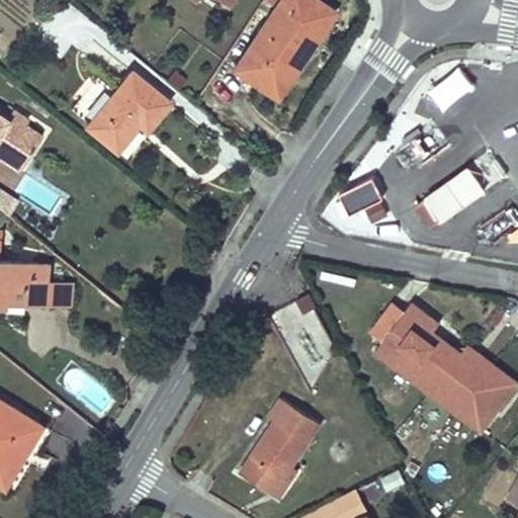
[(274,88),(304,44),(310,48),(334,11),(317,0),(280,0),(235,69),(251,80),(254,74),(274,88)]
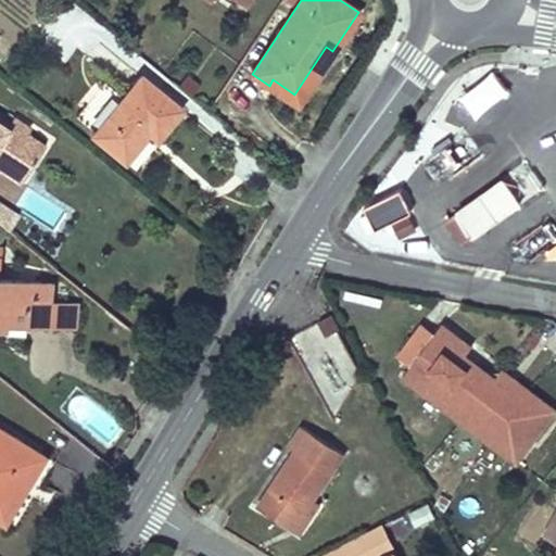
[(297,104),(332,51),(326,47),(294,95),(273,79),(269,86),(297,104)]
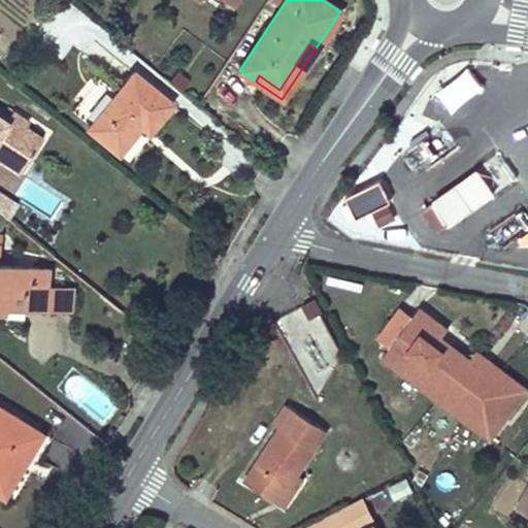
[(437,92),(454,110),(485,86),(468,66),(437,92)]
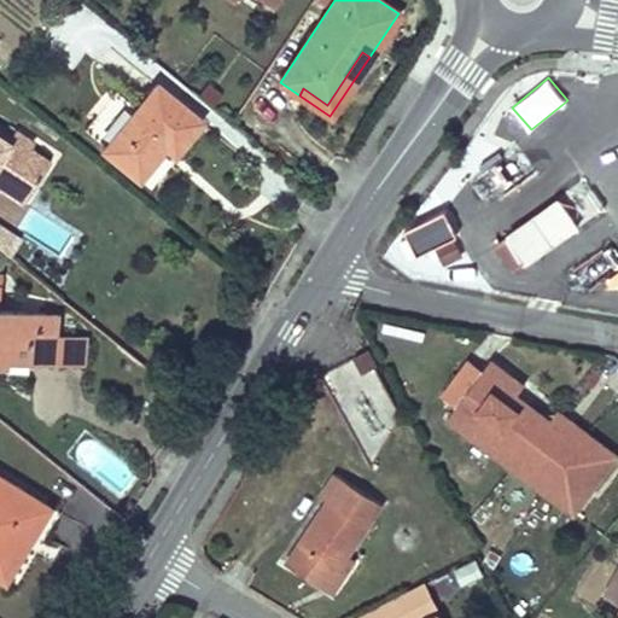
[(174,153),(200,121),(157,85),(105,150),(139,178),(165,146),(174,153)]
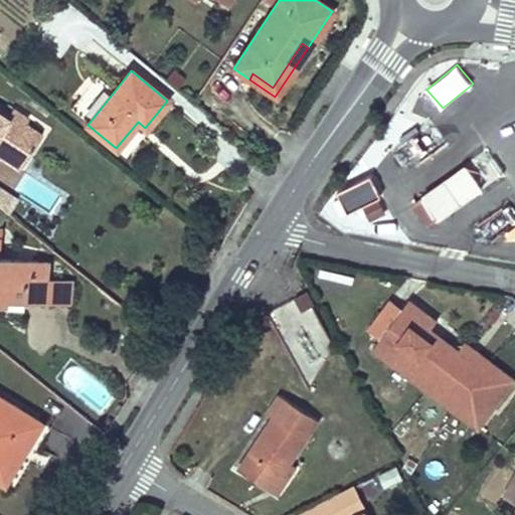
[(28,120),(12,109),(7,118),(21,127),(23,124),(24,125),(28,120)]
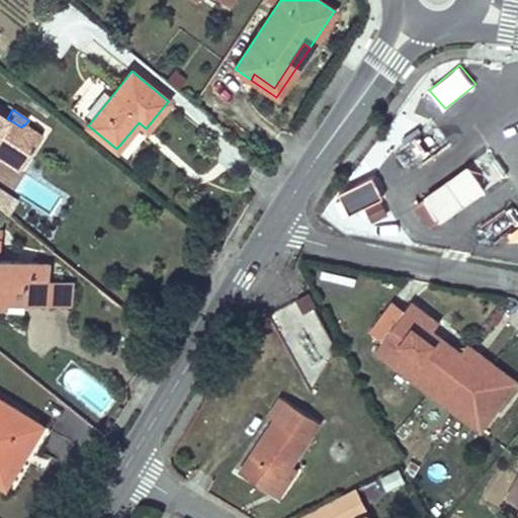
[(21,127),(7,118),(0,113),(0,148),(23,163),(41,136),(24,125),(23,124),(21,127)]
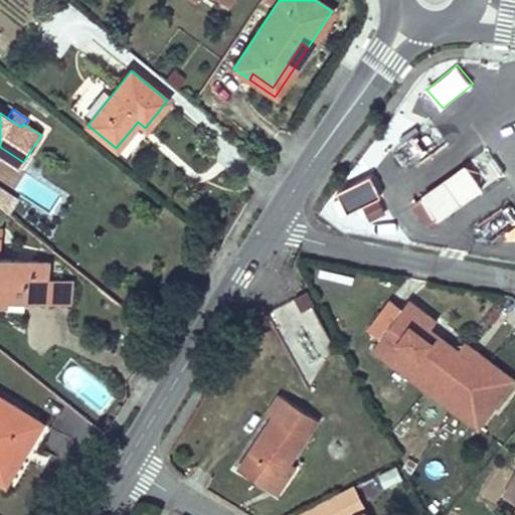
[(138,129),(119,151),(130,160),(148,138),(138,129)]
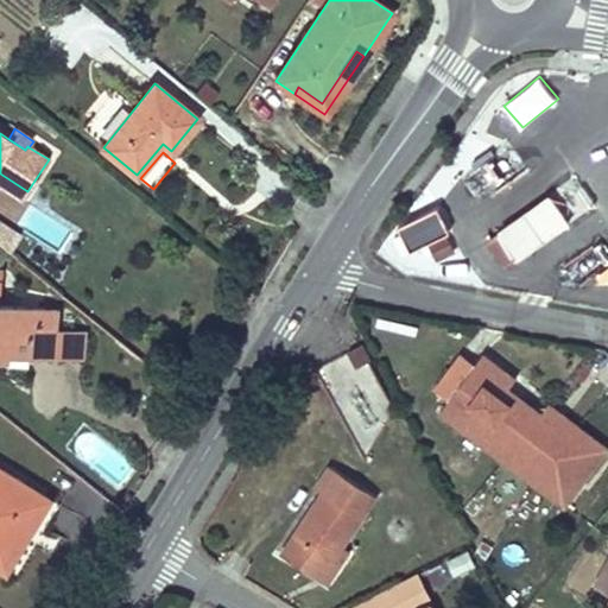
[(477,195),(511,176),(501,160),(469,179),(477,195)]
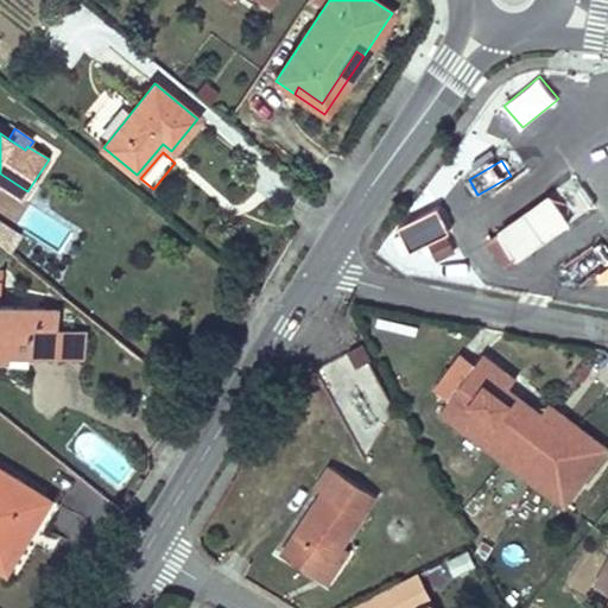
[(27,191),(0,173),(0,184),(23,200),(27,191)]
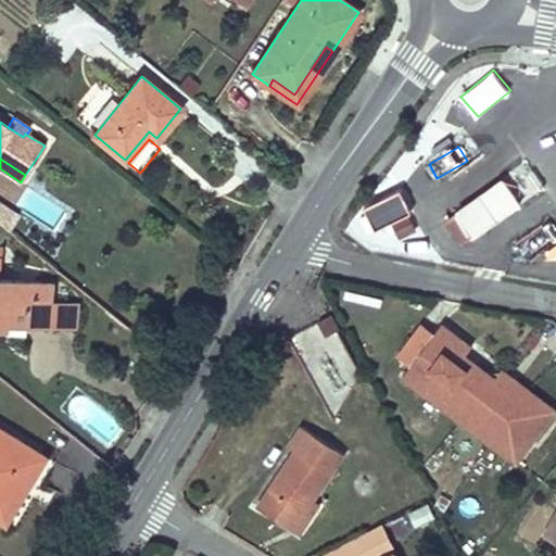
[(520,203),(504,178),(457,211),(457,212),(466,224),(474,235),(475,236),(520,203)]
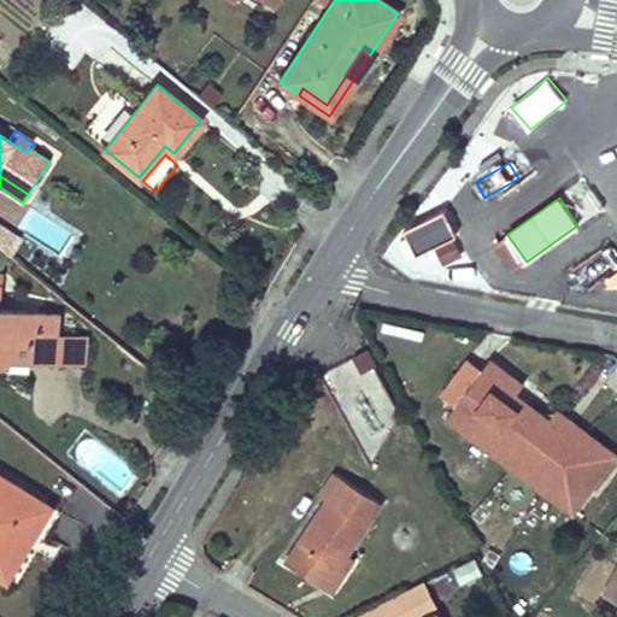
[(454,216),(415,221),(421,262),(459,256),(454,216)]
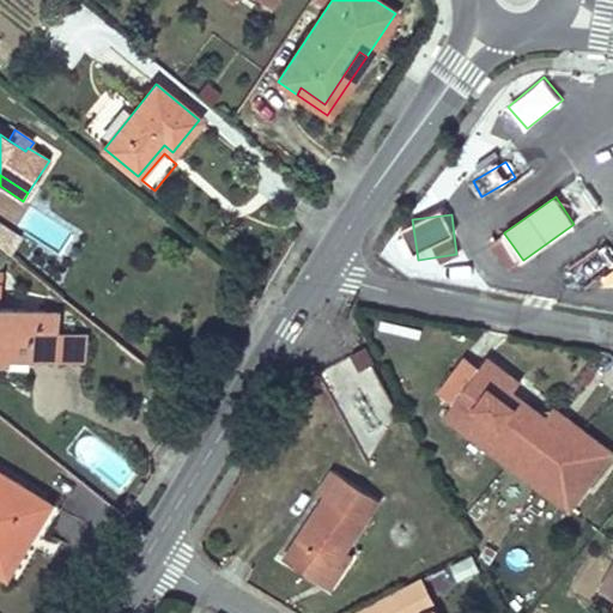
[(20,237),(0,224),(0,246),(10,254),(20,237)]
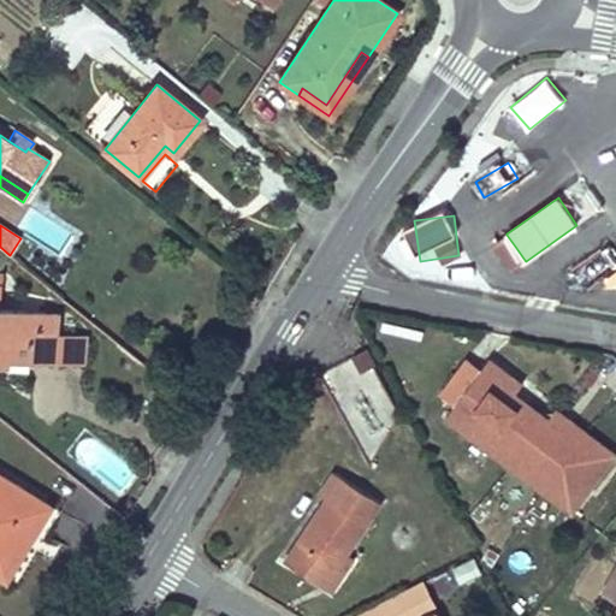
[(516,248),(507,235),(495,243),(513,268),(525,260),(516,248)]
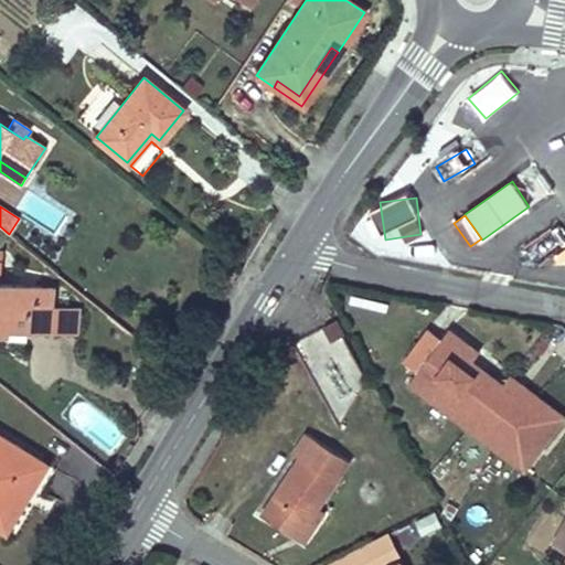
[(52,308),(54,288),(0,284),(0,266),(1,249),(0,249),(0,326),(51,330),(52,308)]
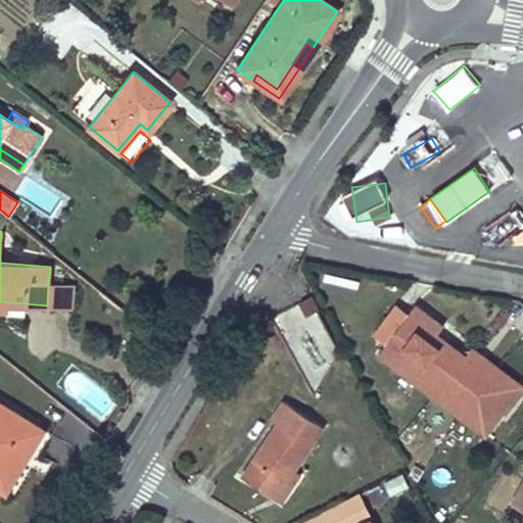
[(74,307),(74,287),(48,285),(47,305),(74,307)]
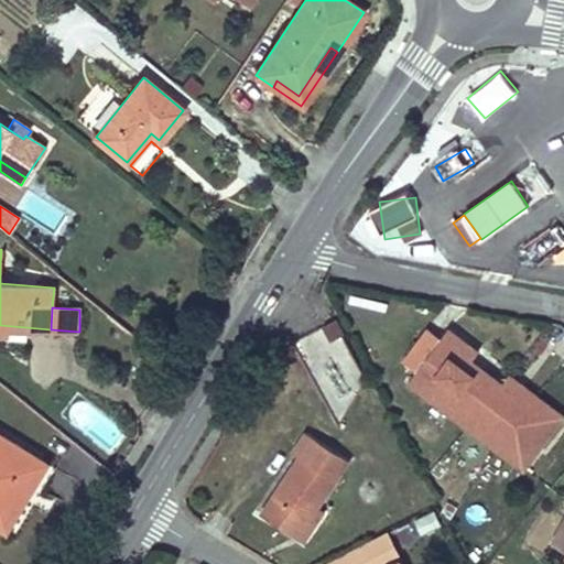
[(343,334),(335,320),(325,325),(333,340),(343,334)]
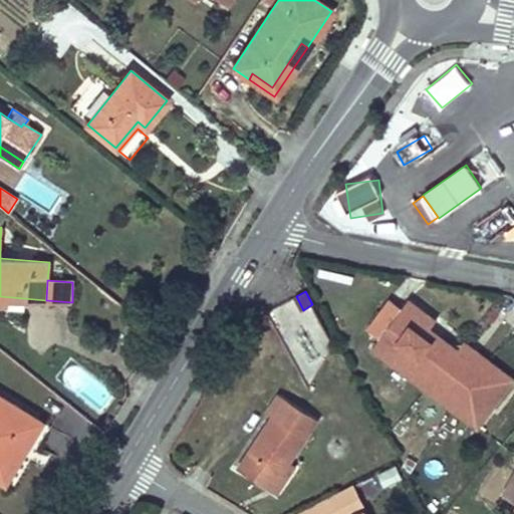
[(513,378),(484,357),(478,364),(460,350),(458,349),(452,357),(424,336),(430,328),(436,320),(409,299),(402,308),(390,299),(368,327),(380,335),(372,346),(477,426),(513,378)]
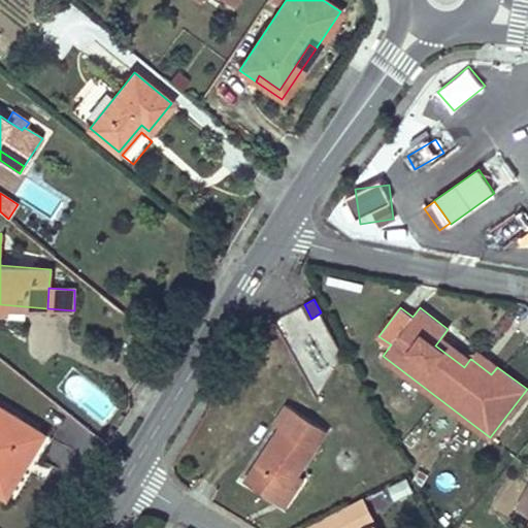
[(470,359),(441,337),(435,345),(464,367),(470,359)]
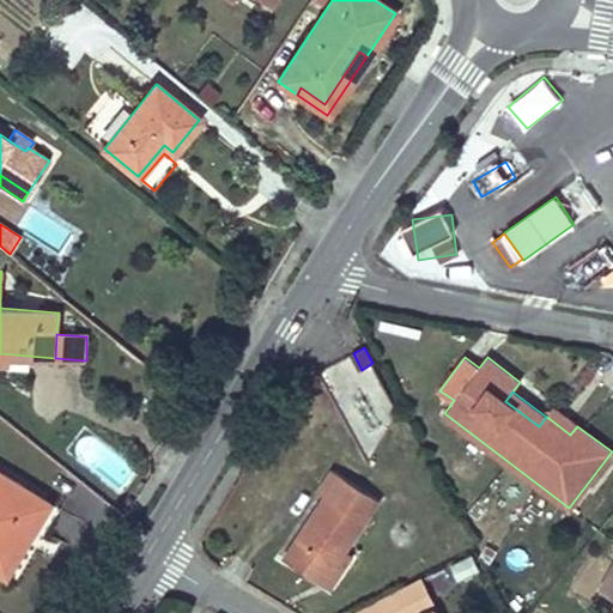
[(577,426),(556,408),(548,418),(570,435),(577,426)]
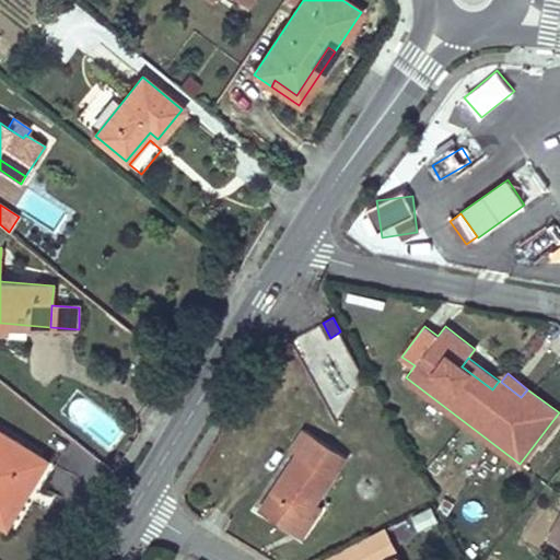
[(316,502),(347,455),(305,428),(292,448),(298,453),(260,510),(295,533),(316,502)]
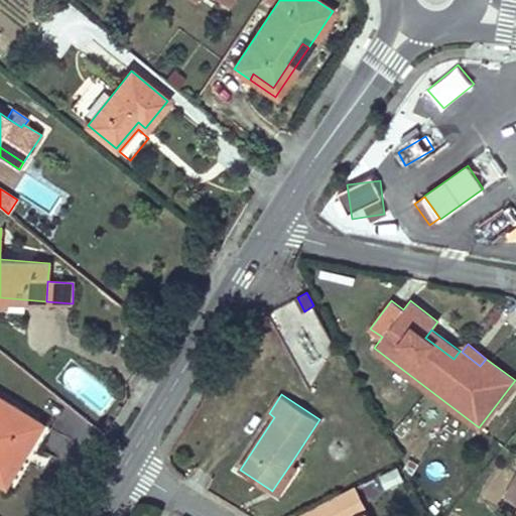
[(31,445),(44,423),(0,396),(0,475),(22,439),(31,445)]
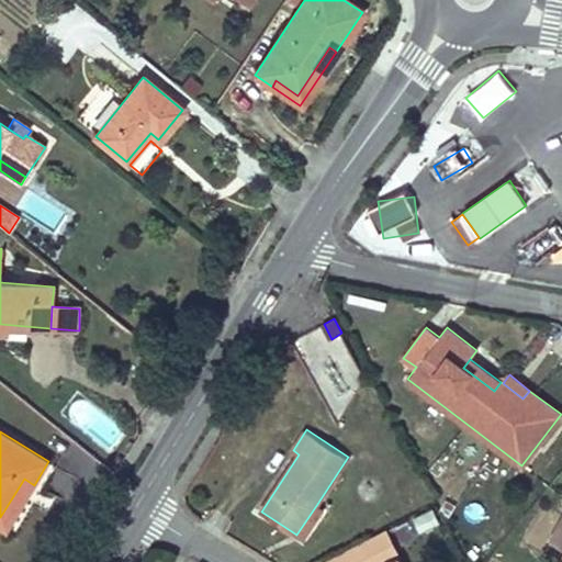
[(0,524),(8,528),(34,485),(24,479),(0,517),(0,524)]
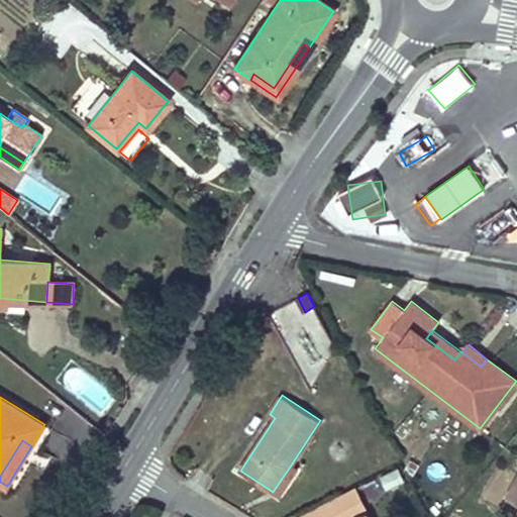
[(279,495),(297,468),(292,463),(273,492),(279,495)]
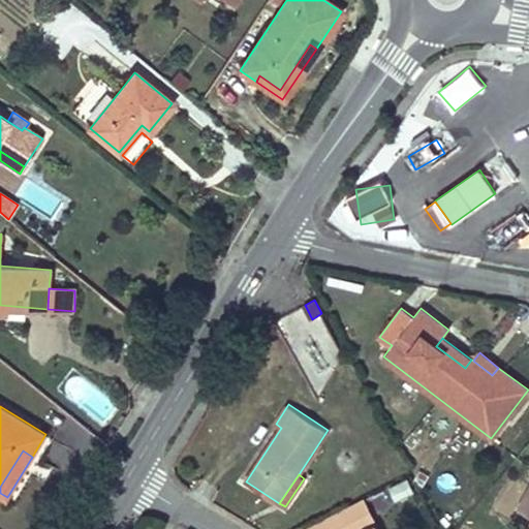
[(528,528),(528,490),(518,508),(528,515),(528,526),(526,528),(528,528)]
